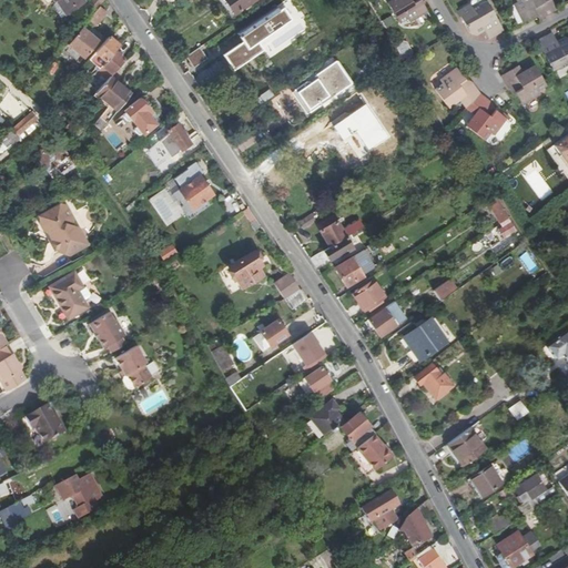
[(56,0),(57,1),(57,0),(61,0),(70,13),(85,3),(83,0),(56,0)]
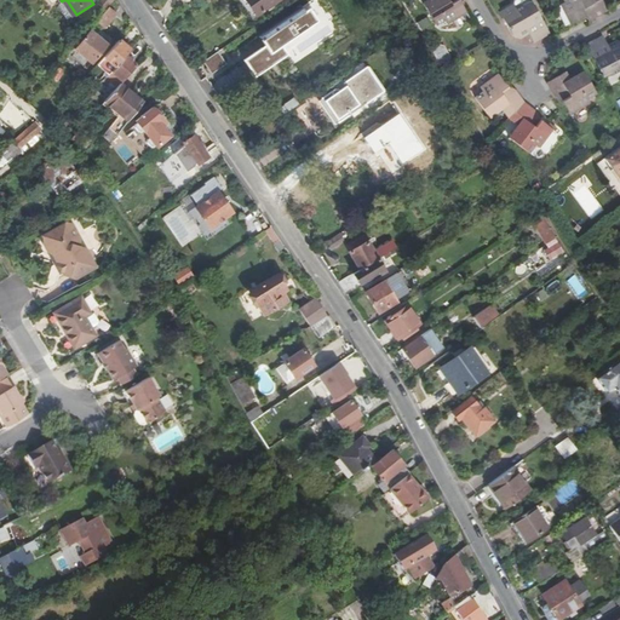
[(73,17),(76,15),(67,0),(62,0),(62,1),(73,17)]
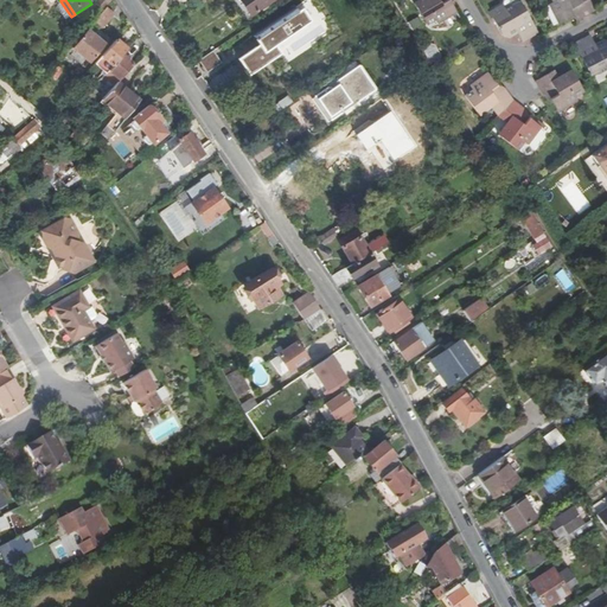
[(98,0),(88,13),(95,19),(110,0),(98,0)]
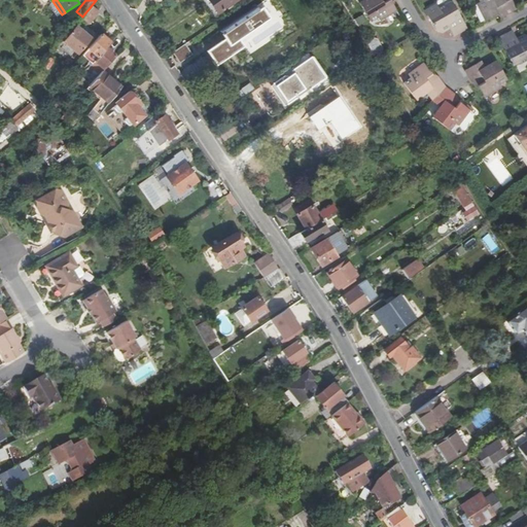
[(210,0),(218,11),(235,0),(210,0)]
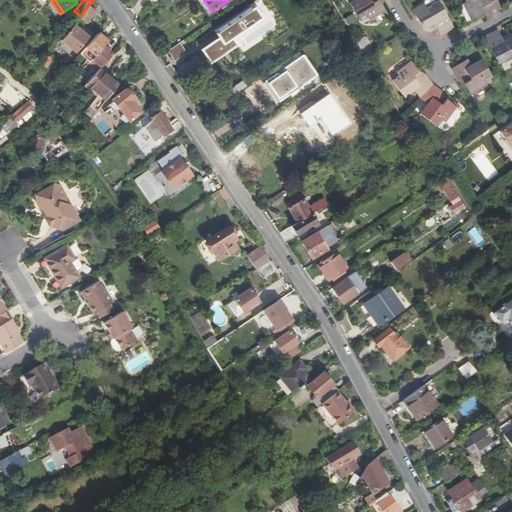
[(369,20),(385,10),(378,0),(377,1),(376,0),(355,0),(350,4),(360,21),(367,16),(369,20)]
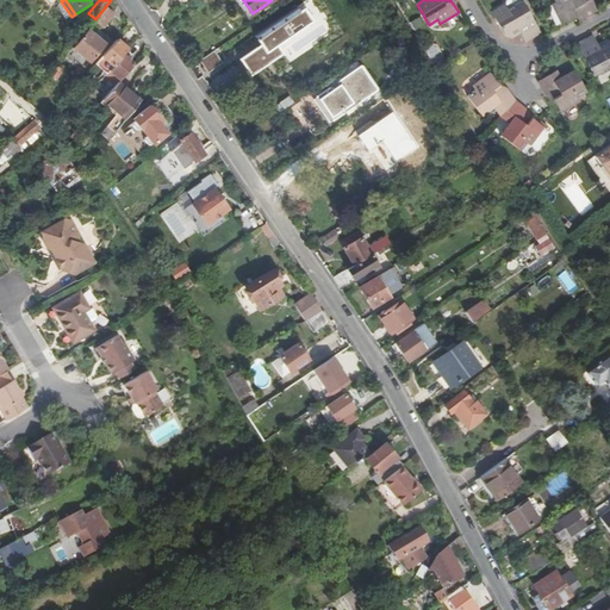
[(583,19),(597,12),(590,0),(553,0),(555,4),(551,6),(561,25),(574,19),(573,17),(580,13),(583,19)]
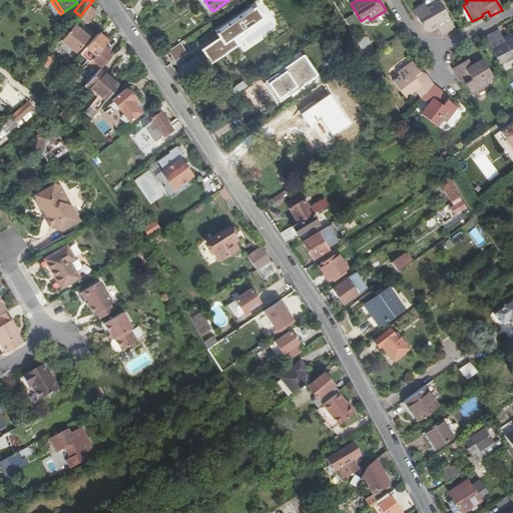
[(435,25),(436,28),(441,36),(454,29),(439,3),(427,10),(415,17),(423,31),(428,28),(435,25)]
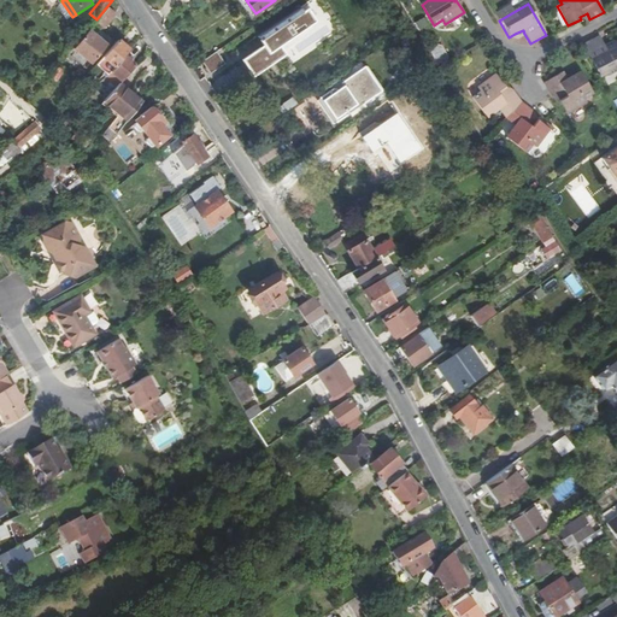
[(499,21),(513,12),(510,6),(497,15),(499,21)]
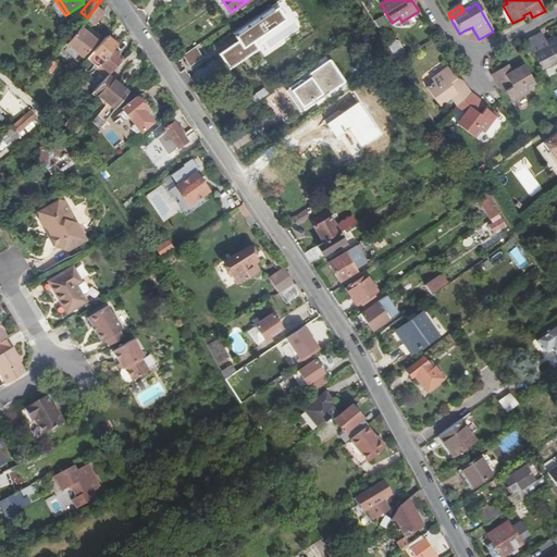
[(97,8),(88,19),(95,24),(103,13),(97,8)]
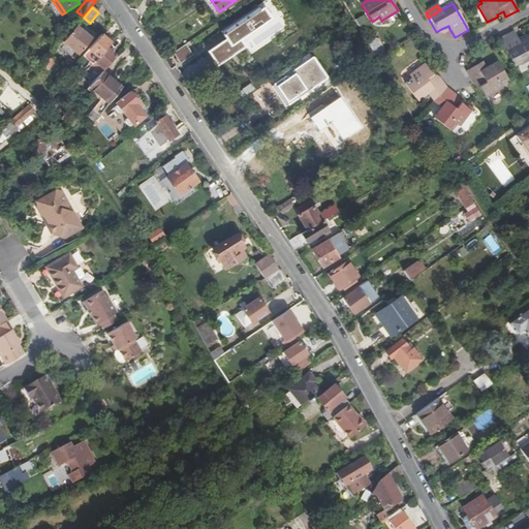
[(230,28),(250,57),(272,42),(251,13),(230,28)]
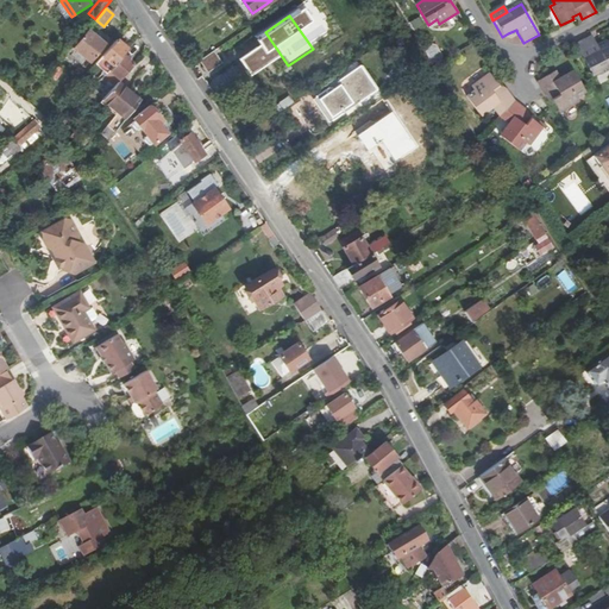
[(105,44),(88,30),(73,48),(89,62),(105,44)]
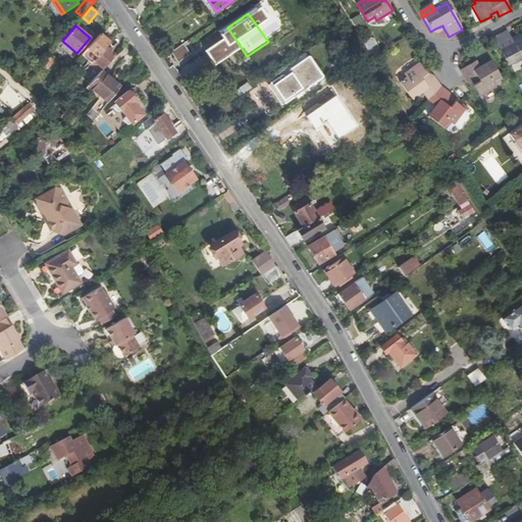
[(513,44),(511,39),(507,32),(493,39),(508,65),(520,59),(521,58),(521,39),(520,40),(513,44)]
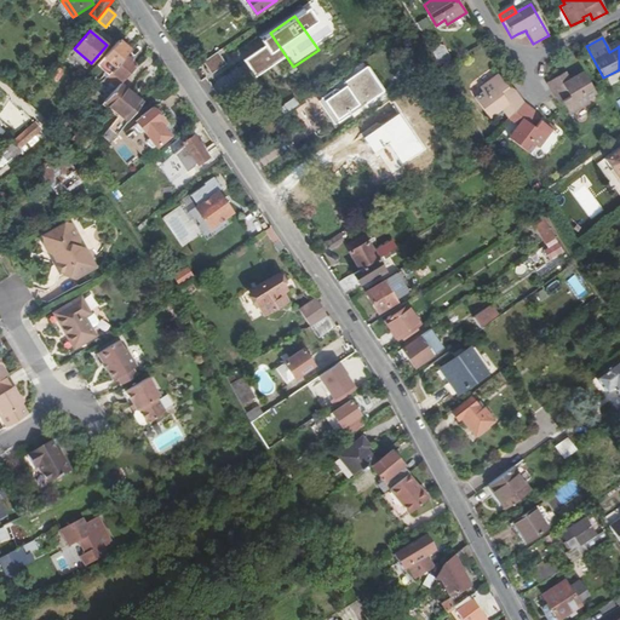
[(109,74),(126,55),(131,50),(119,40),(98,63),(109,74)]
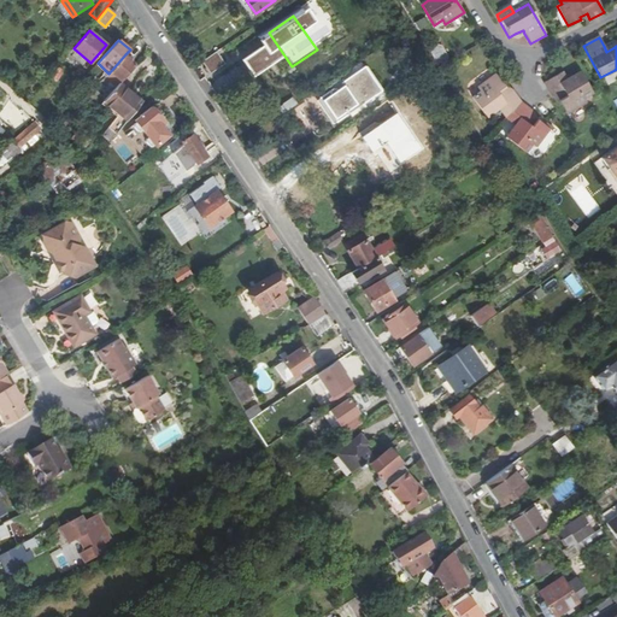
[(611,42),(604,46),(606,52),(615,47),(612,42),(611,42)]
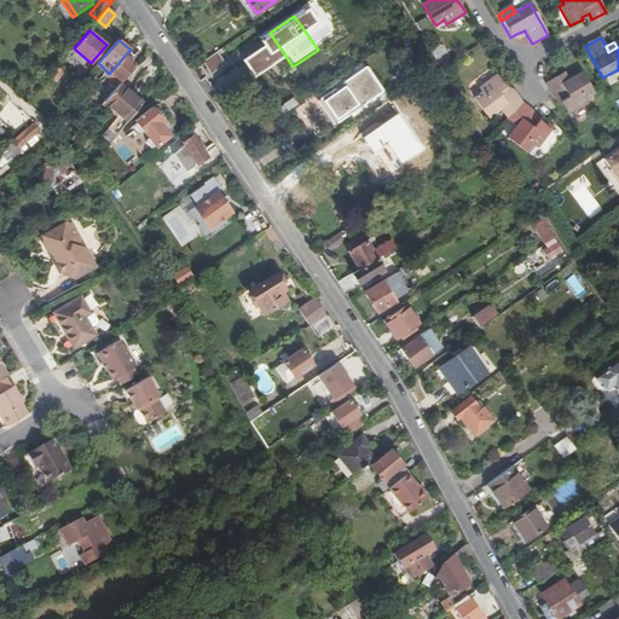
[(116,87),(121,82),(136,65),(126,55),(109,74),(102,80),(108,85),(111,81),(116,87)]
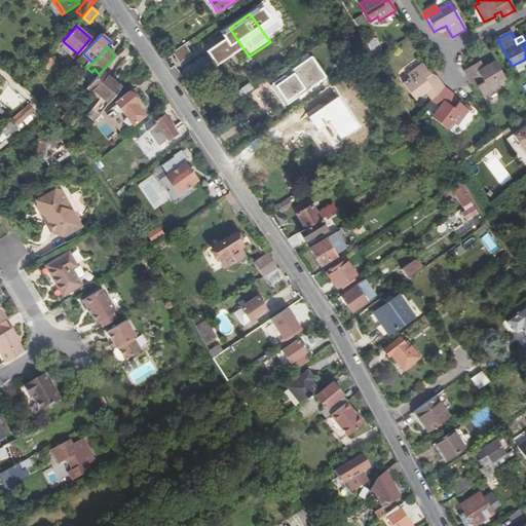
[(186,73),(180,62),(192,55),(188,48),(168,59),(179,77),(186,73)]
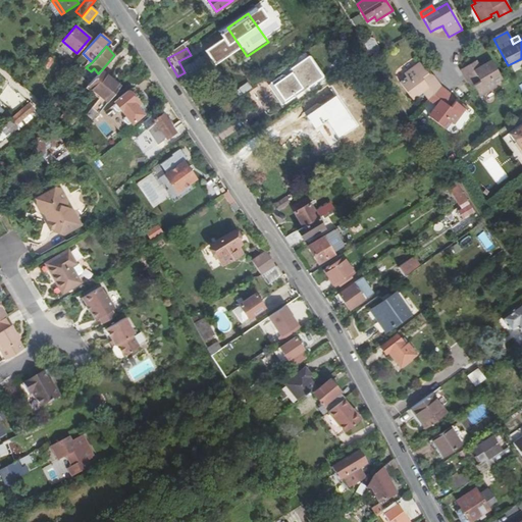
[(286,103),(297,96),(295,93),(307,85),(309,87),(324,76),(310,56),(288,71),(290,73),(288,75),(285,73),(272,82),(269,76),(258,84),(267,97),(277,90),(286,103)]
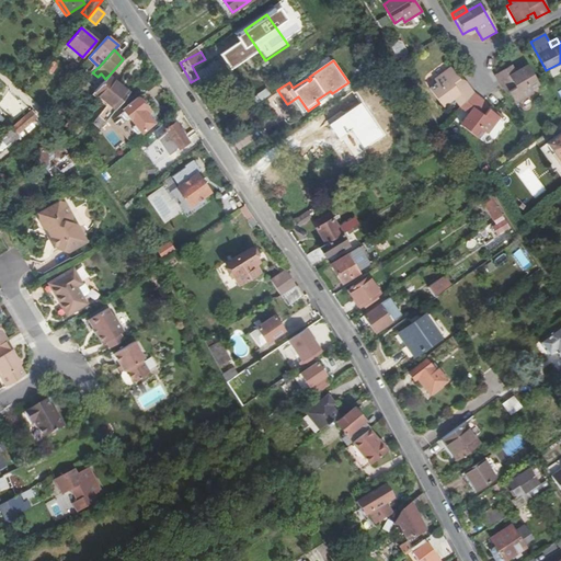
[(53,61),(46,69),(52,73),(58,66),(53,61)]
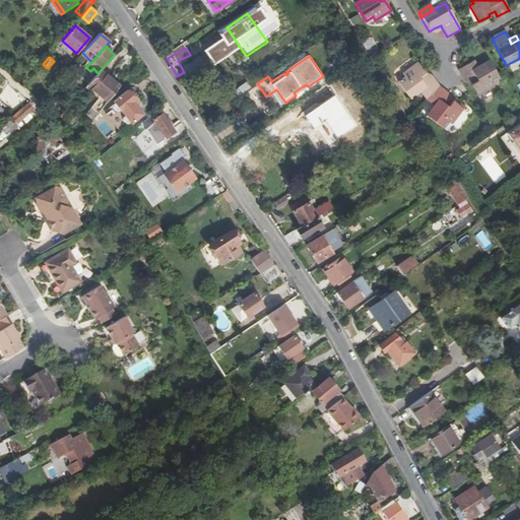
[(473,61),(458,70),(464,81),(469,78),(472,84),(470,85),(477,96),(494,86),(492,83),(499,78),(489,61),(477,67),(473,61)]
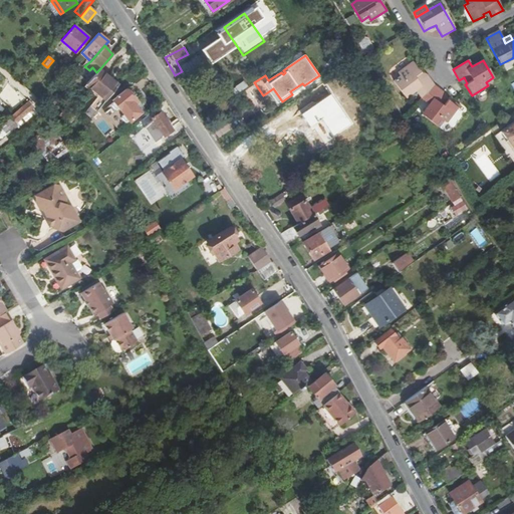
[(416,90),(422,98),(430,103),(422,114),(438,127),(443,120),(446,122),(457,107),(448,99),(446,101),(441,97),(444,94),(434,86),(427,76),(422,79),(419,74),(421,73),(413,62),(399,73),(401,76),(394,81),(406,97),(416,90)]
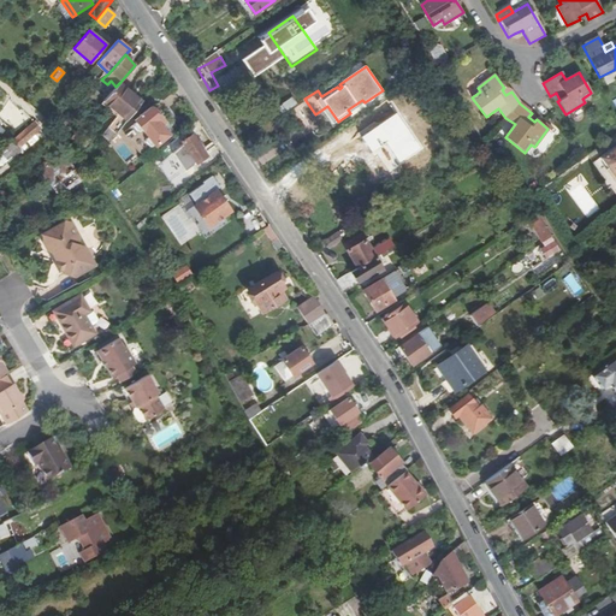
[(116,87),(104,100),(116,110),(131,92),(120,82),(116,87)]
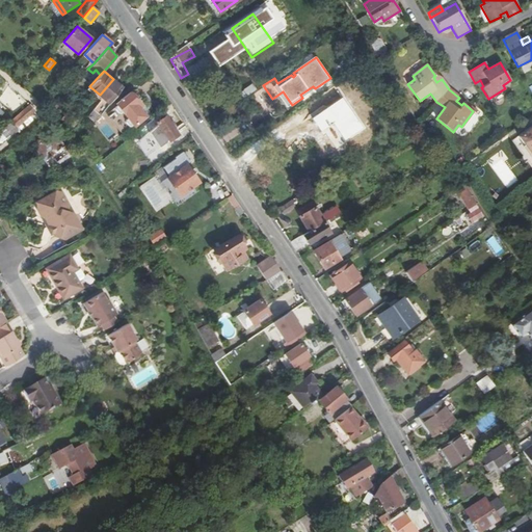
[(123,87),(113,79),(100,95),(103,98),(95,108),(101,114),(123,87)]
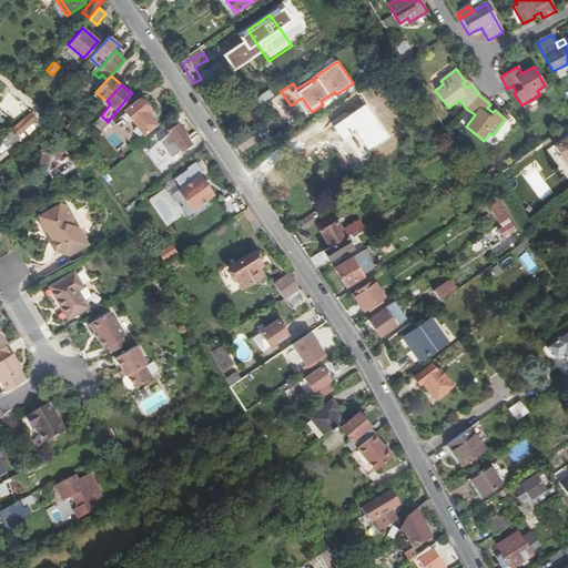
[(321,101),(323,104),(336,94),(334,92),(321,101)]
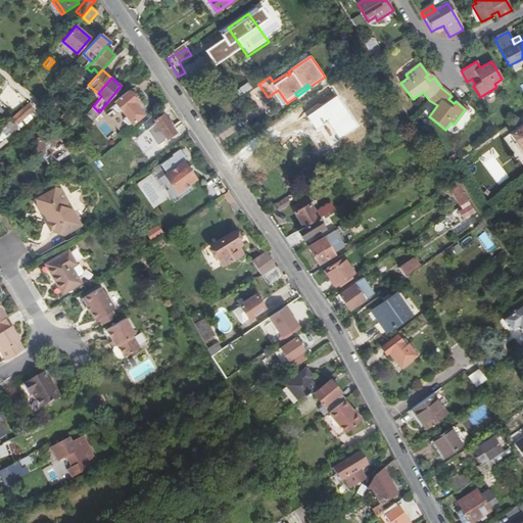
[(129,91),(114,101),(132,124),(143,114),(136,105),(139,103),(135,99),(139,96),(133,89),(129,91)]
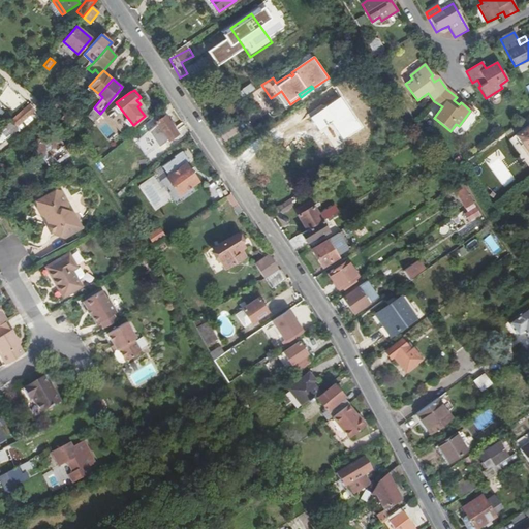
[(281,91),(271,98),(272,99),(278,95),(287,109),(292,105),(290,104),(281,91)]
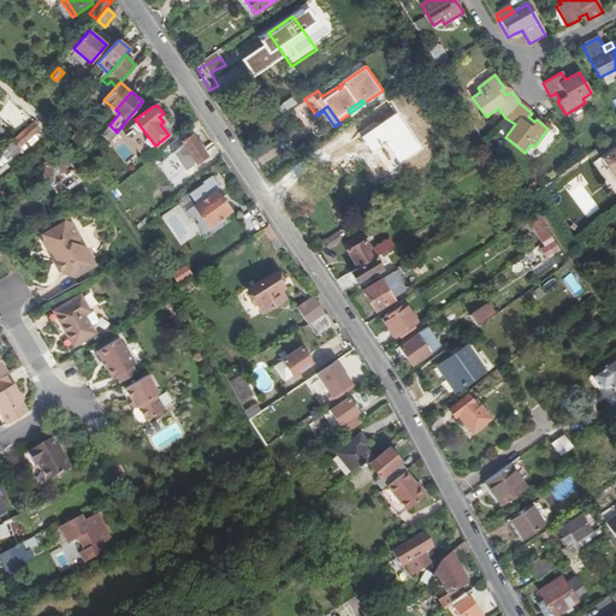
[(36,122),(0,150),(10,163),(23,152),(29,146),(27,143),(33,137),(42,130),(36,122)]
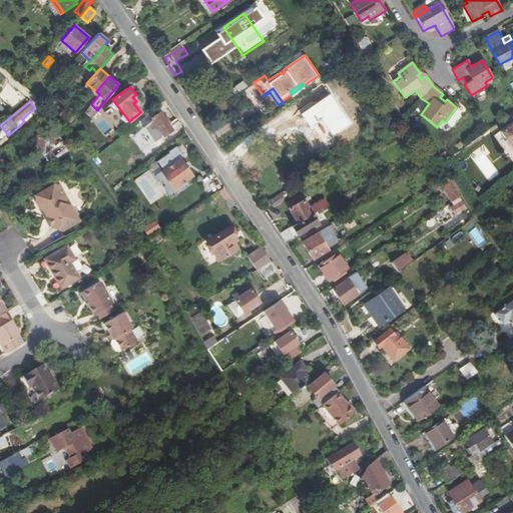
[(85,111),(88,114),(92,109),(96,111),(97,110),(91,104),(85,111)]
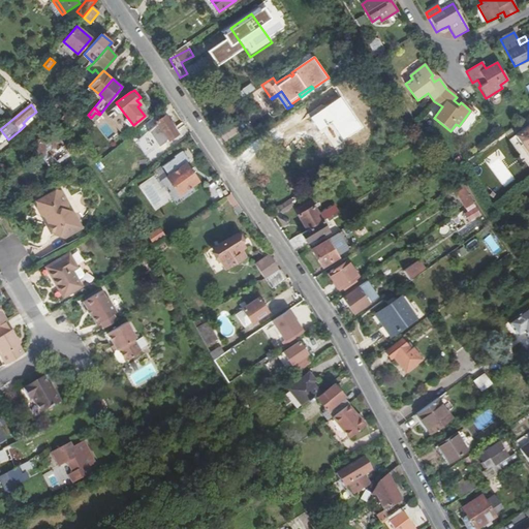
[(71,115),(67,111),(60,119),(64,124),(71,115)]
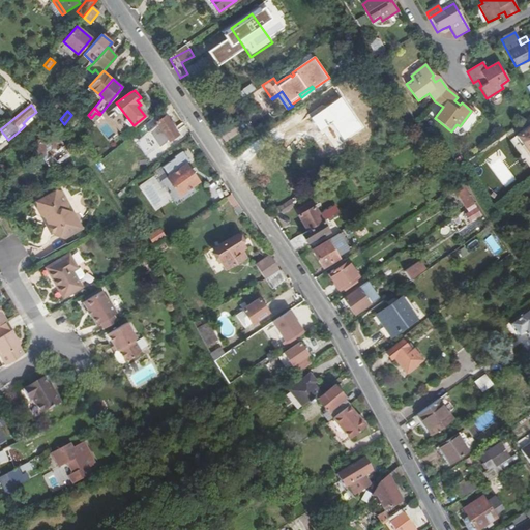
[(166,116),(157,121),(164,129),(170,140),(178,135),(166,116)]
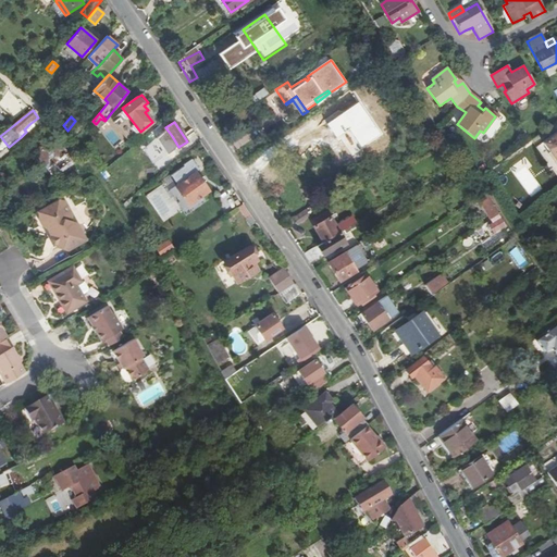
[(33,128),(29,124),(24,130),(26,132),(27,133),(33,128)]
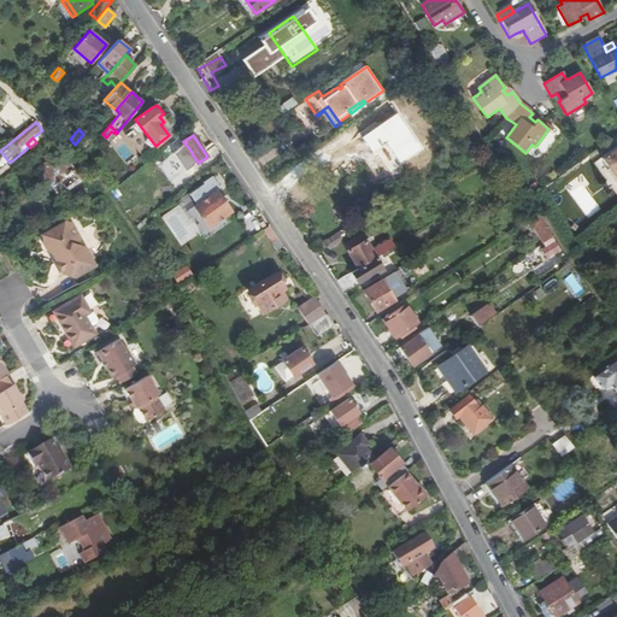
[(191,151),(183,141),(176,146),(183,156),(191,151)]
